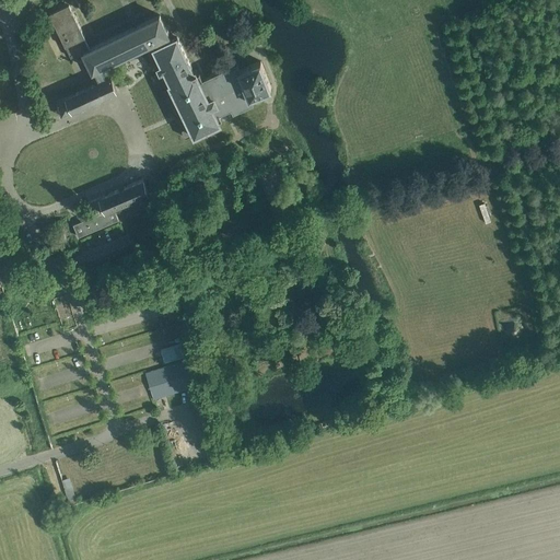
[(237,62),(218,71),(203,79),(199,71),(198,72),(197,70),(194,72),(177,37),(171,41),(168,35),(170,35),(160,15),(90,48),(84,37),(85,37),(69,4),(49,13),(66,47),(66,46),(71,57),(83,51),(93,71),(94,70),(96,74),(92,77),(95,84),(57,102),(61,116),(74,111),(116,91),(112,77),(108,78),(105,70),(103,71),(101,68),(144,47),(156,72),(155,73),(160,82),(159,82),(176,117),(186,138),(195,133),(195,135),(197,133),(197,131),(217,121),(218,124),(220,123),(219,120),(222,118),(220,113),(224,111),(232,107),(234,112),(253,102),(251,96),(271,89),(260,61),(240,69),(237,62)]
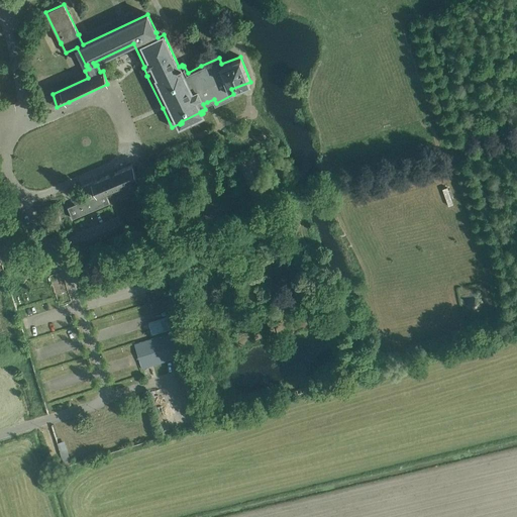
[(131,181),(134,179),(136,178),(132,165),(82,186),(86,200),(68,207),(73,219),(109,203),(105,192),(123,184),(126,191),(134,188),(131,181)]
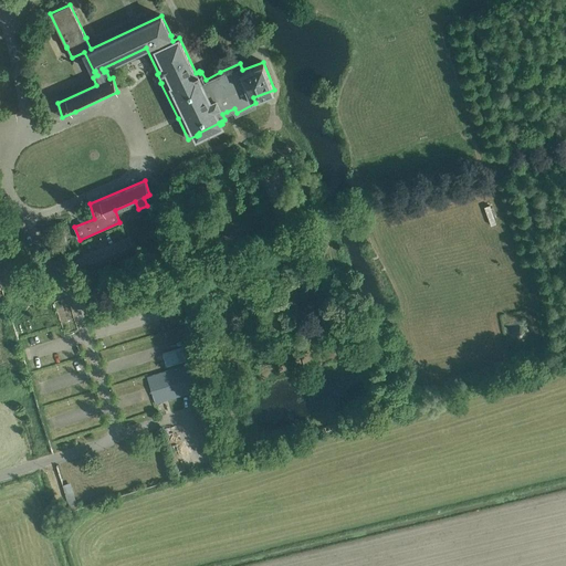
[(514,323),(517,335),(525,333),(523,322),(514,323)]
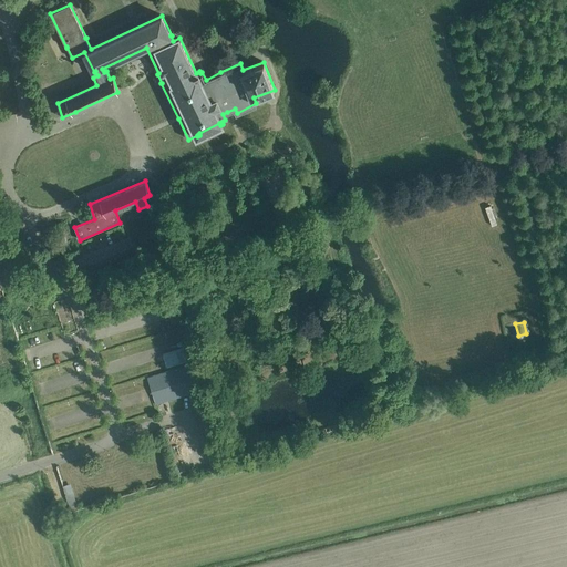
[(188,347),(163,354),(164,358),(166,367),(192,359),(189,350),(188,347)]
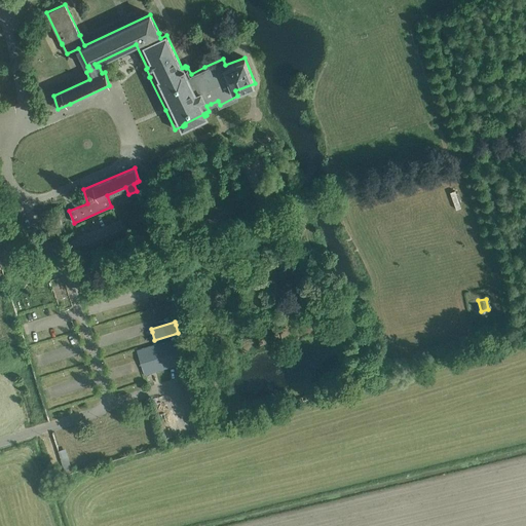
[(144,375),(173,366),(191,361),(184,336),(137,350),(144,375)]
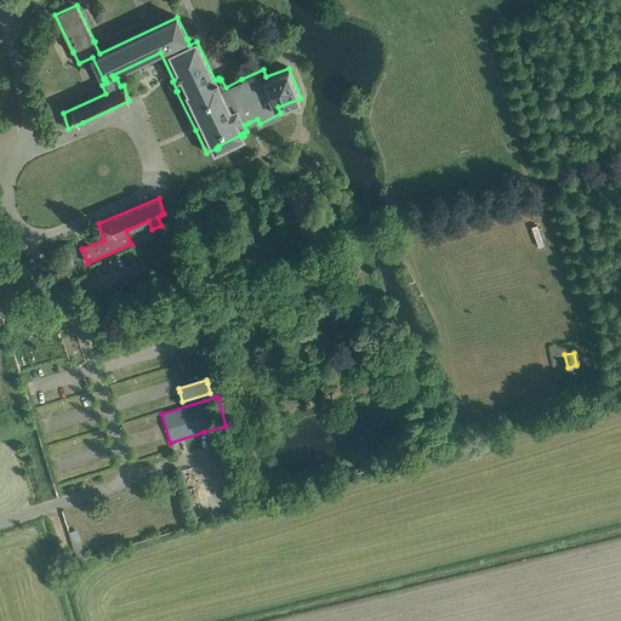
All buildings are outlined.
